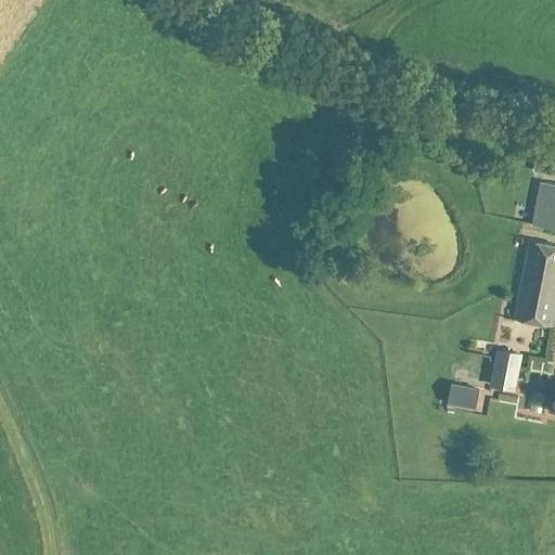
[(532,224),(554,228),(554,182),(541,180),(532,224)]
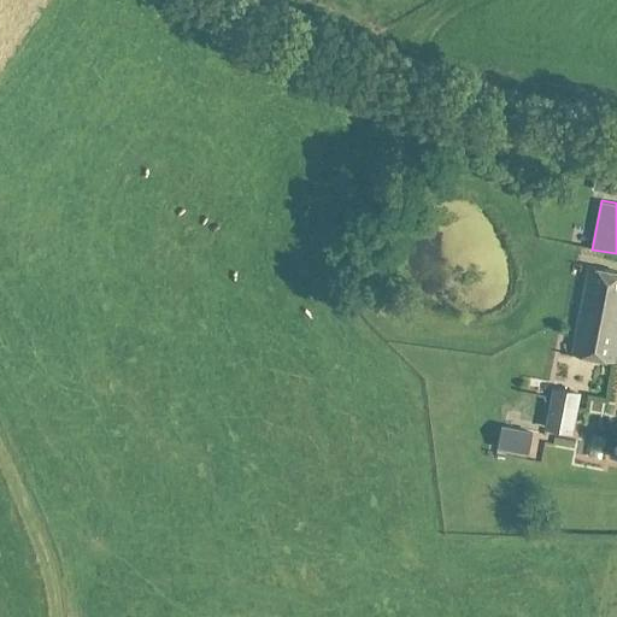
[(615,363),(616,352),(616,272),(589,268),(573,354),(615,363)]
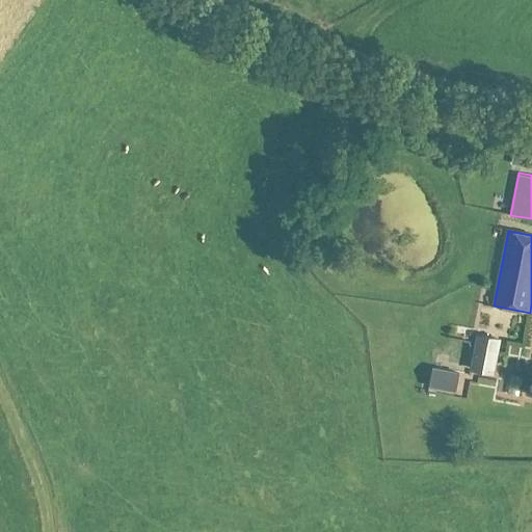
[(477,334),(470,370),(495,374),(501,339),(477,334)]
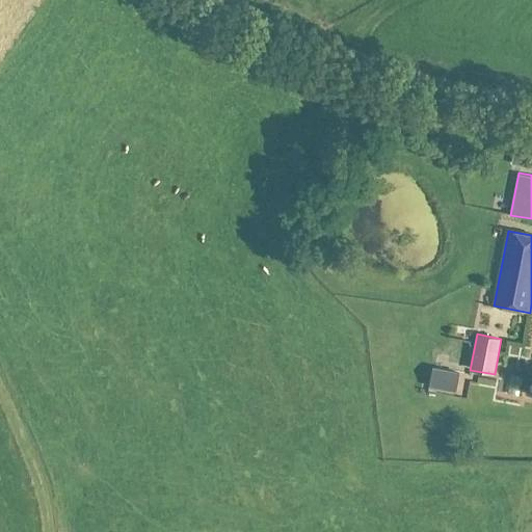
[(525,360),(526,346),(505,344),(504,357),(525,360)]
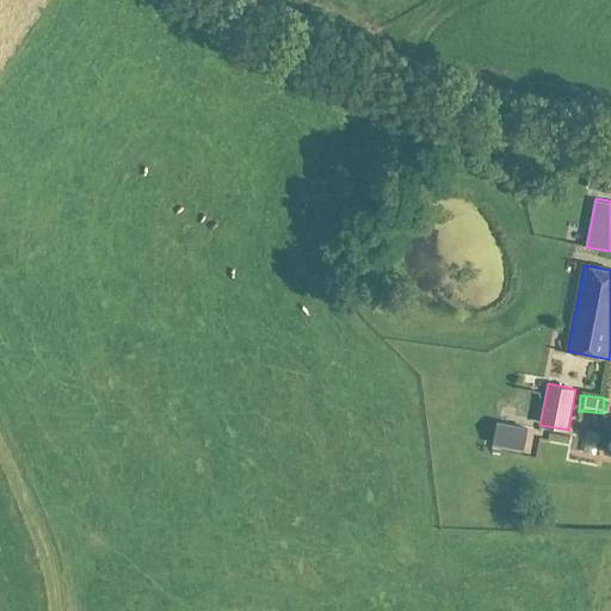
[(492,444),(524,449),(528,426),(497,421),(492,444)]
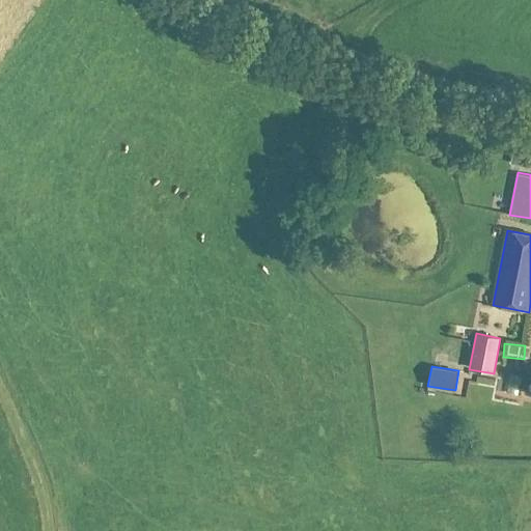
[(505,376),(505,397),(515,397),(516,376),(505,376)]
